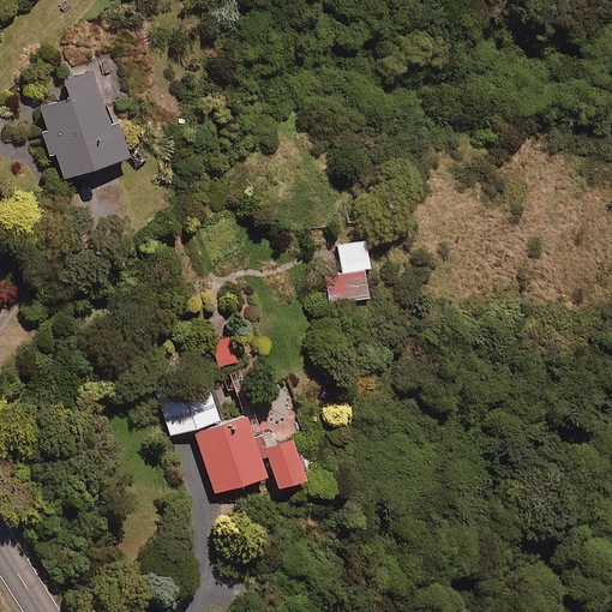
[(109,126),(91,71),(57,82),(63,99),(37,107),(61,179),(129,157),(118,123),(109,126)]
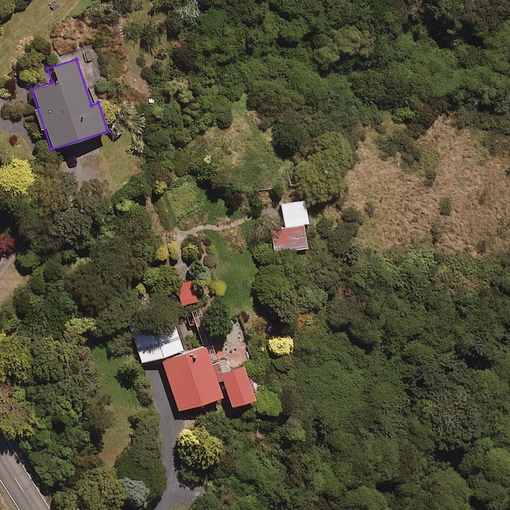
[(279,194),(284,227),(310,223),(305,190),(279,194)]
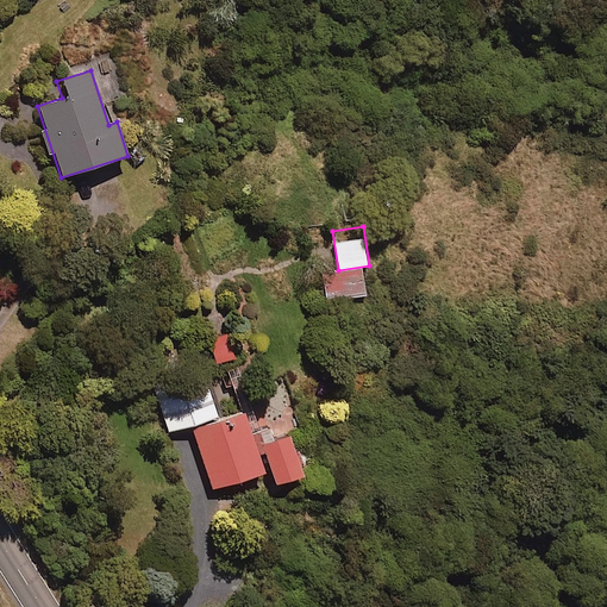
[(368,296),(363,269),(324,275),(329,302),(368,296)]
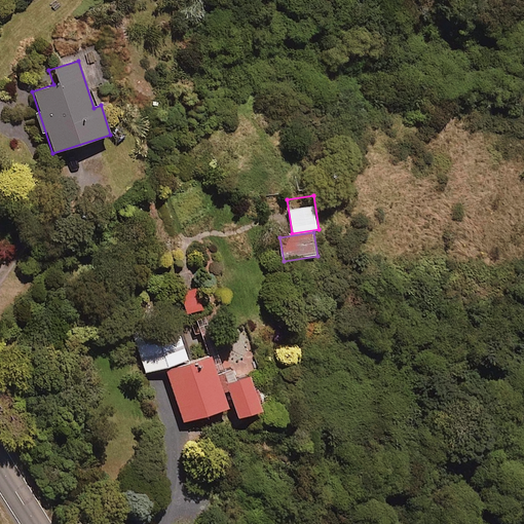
[(201,305),(197,289),(182,293),(186,309),(201,305)]
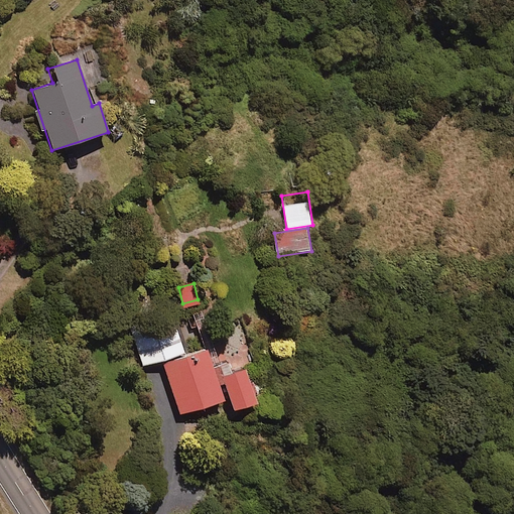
[(183,354),(174,318),(132,330),(141,365),(183,354)]
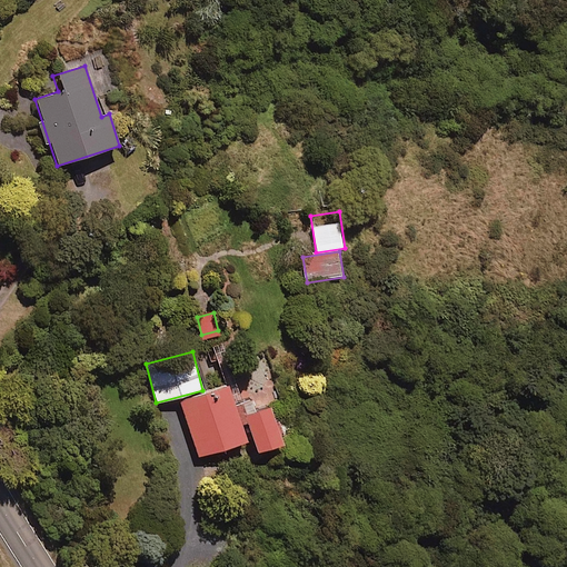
[(325,376),(305,376),(304,391),(325,393),(325,376)]
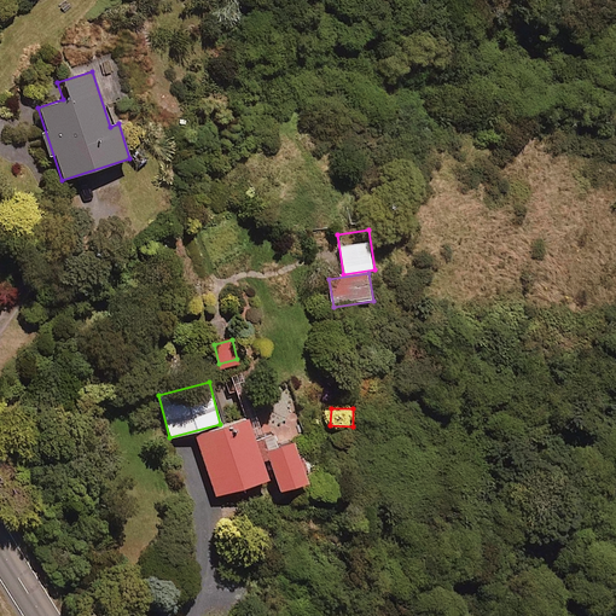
[(263,452),(253,418),(197,436),(216,498),(275,478),(280,492),(309,482),(296,441),(263,452)]
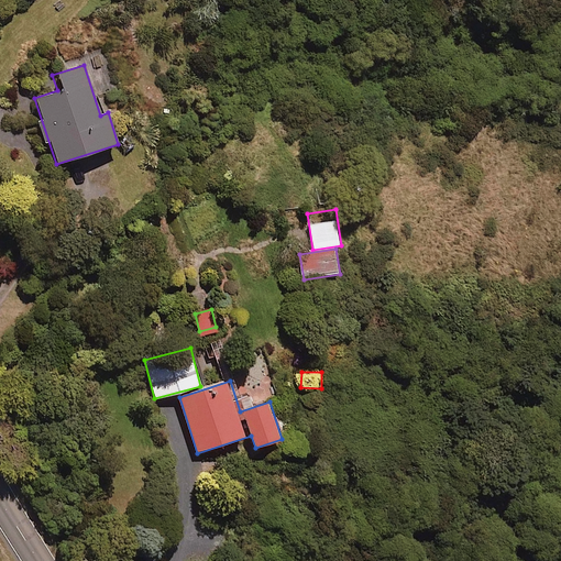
All buildings are outlined.
